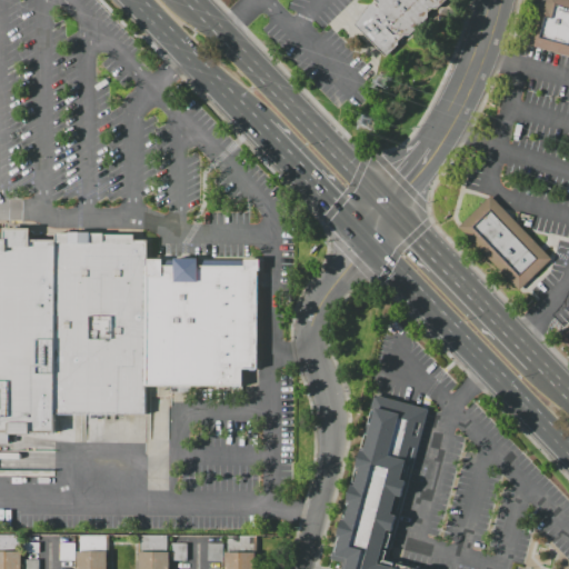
[(371,0),(353,26),(387,59),(446,0),(371,0)]
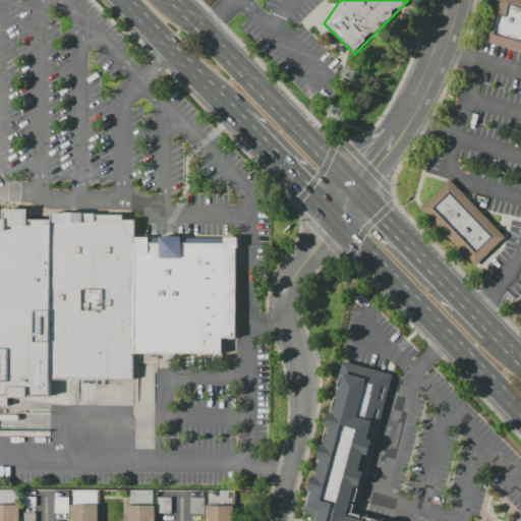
[(520,51),(483,41),(494,3),(498,4),(499,0),(520,0),(520,51)]
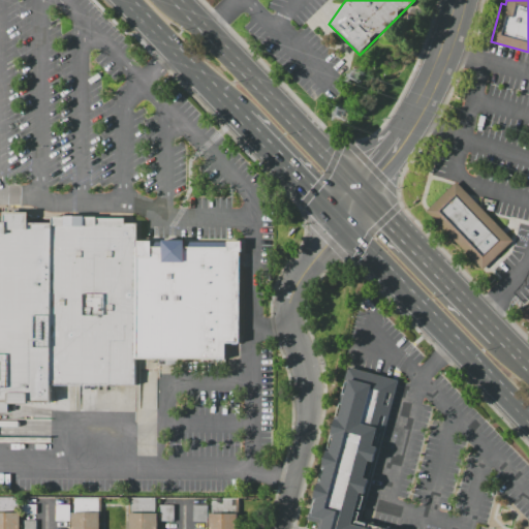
[(457,182),(514,241),(483,270),(426,211),(457,182)]
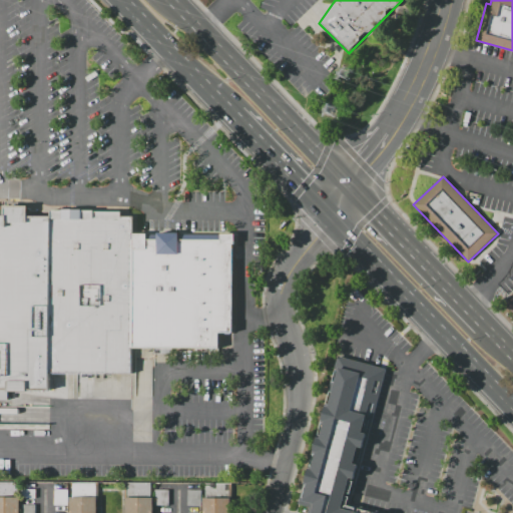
[(0,390),(53,391),(52,375),(54,216),(31,215),(32,204),(8,204),(8,215),(2,215),(0,213),(0,390)]
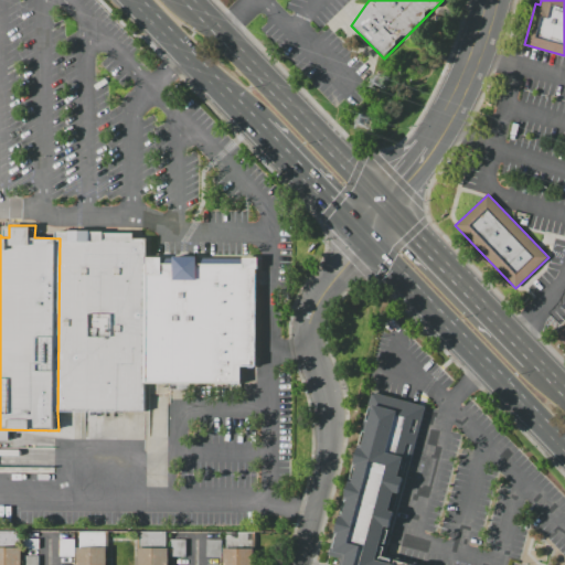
[(57,411),(146,411),(146,382),(238,383),(238,368),(256,368),(256,269),(257,269),(258,258),(242,258),(242,264),(199,263),(199,257),(172,257),(172,264),(161,264),(161,257),(147,257),(148,238),(134,238),(134,231),(60,230),(60,238),(57,411)]
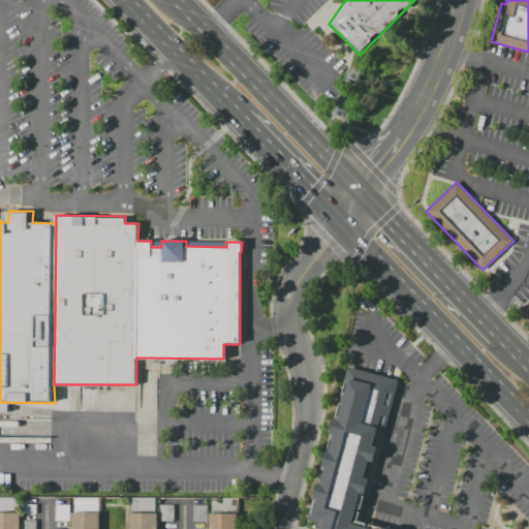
[(348,367),(396,380),(359,519),(396,528),(314,528),(316,522),(307,519),(348,367)]
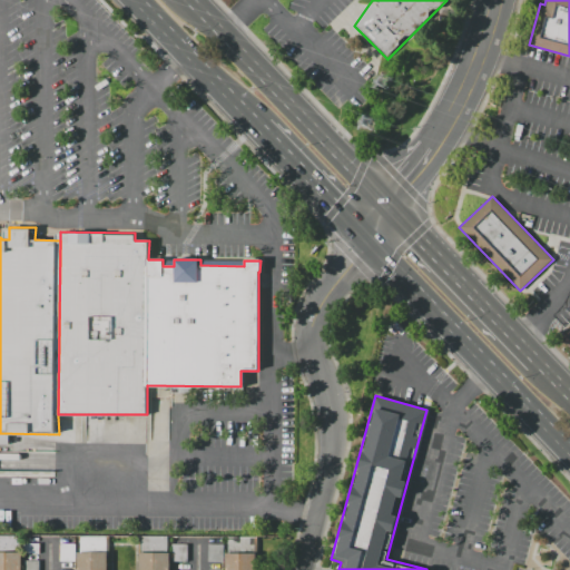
[(0,537),(0,569),(22,569),(23,552),(19,552),(19,537),(0,537)]
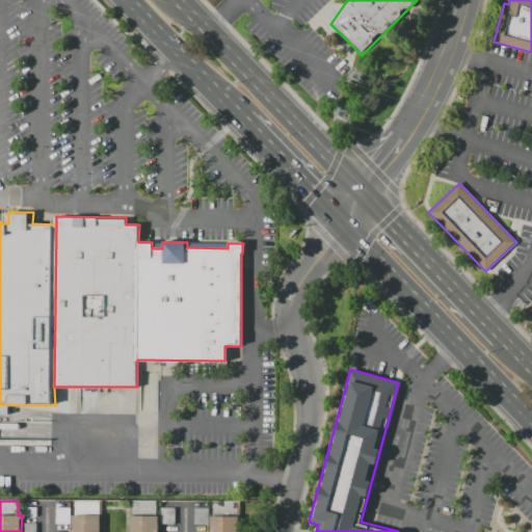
[(74,501),(74,515),(72,515),(72,531),(101,531),(101,501),(74,501)]
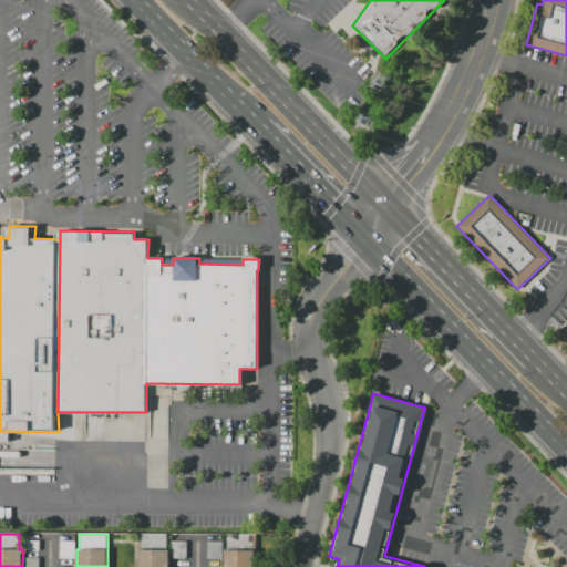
[(137,534),(137,554),(138,554),(138,566),(169,566),(169,549),(166,549),(166,534),(137,534)]
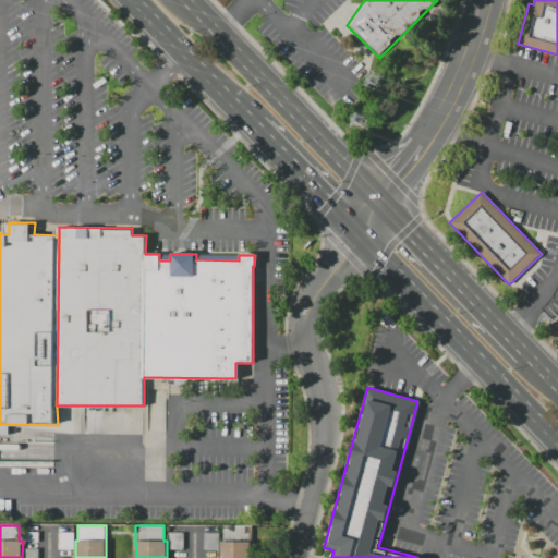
[(58,549),(73,549),(73,532),(58,532),(58,549)]
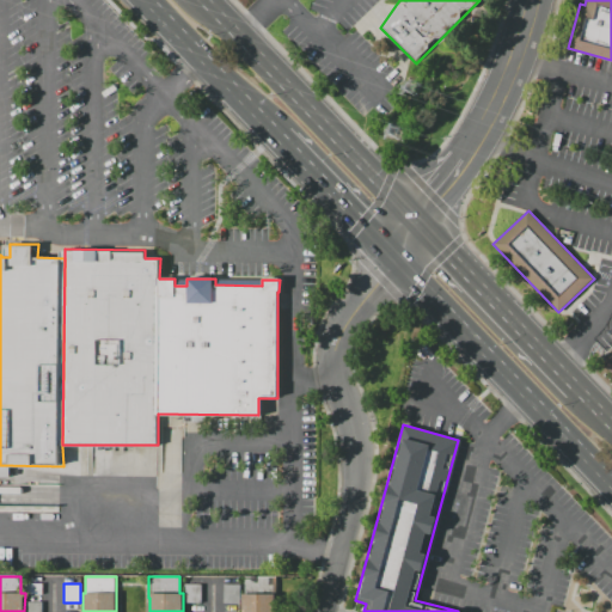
[(200,583),(184,583),(184,603),(200,603),(200,583)]
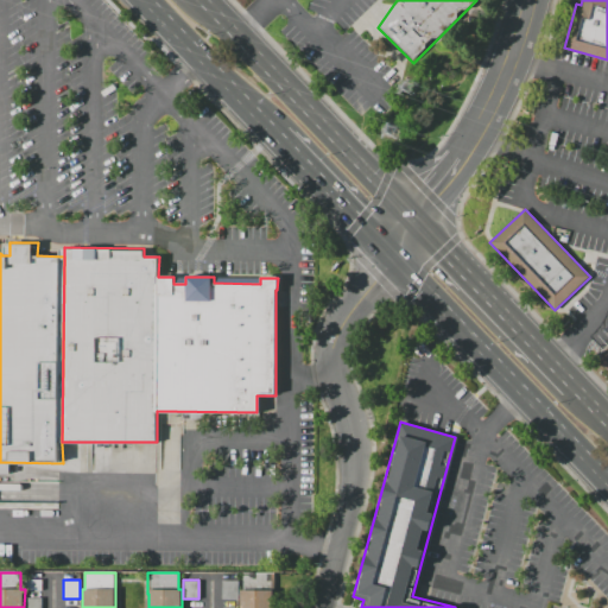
[(221,600),(236,600),(238,581),(222,581),(221,600)]
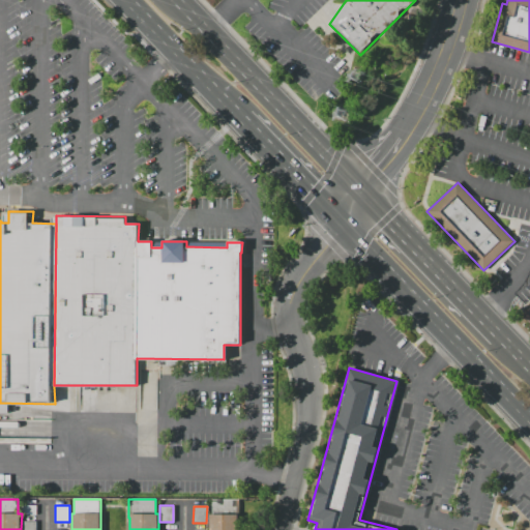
[(210,514),(210,529),(238,529),(238,514),(210,514)]
